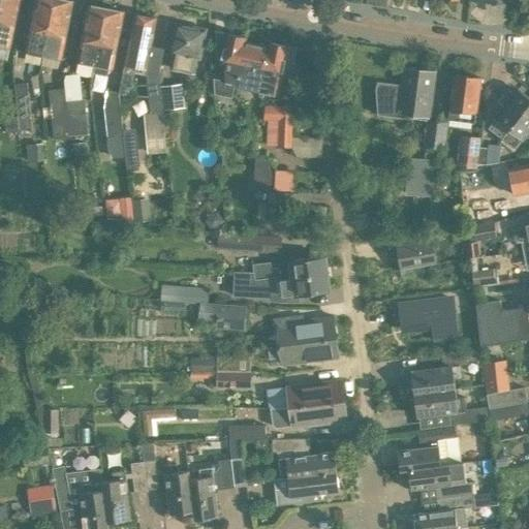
[(0,0),(0,55),(6,57),(18,0),(0,0)]
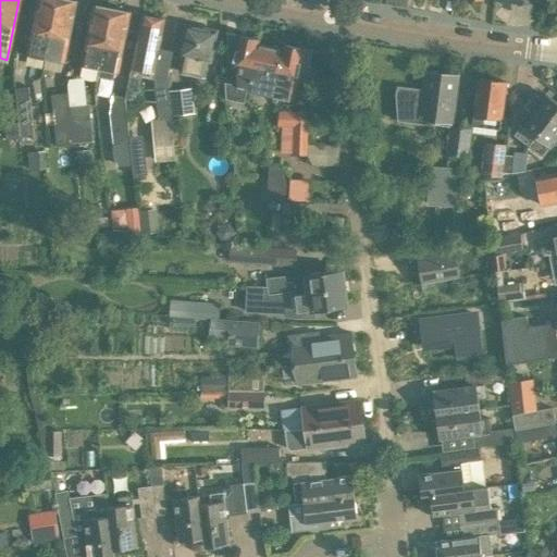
[(37,0),(25,60),(44,63),(45,58),(48,41),(56,0),(37,0)]
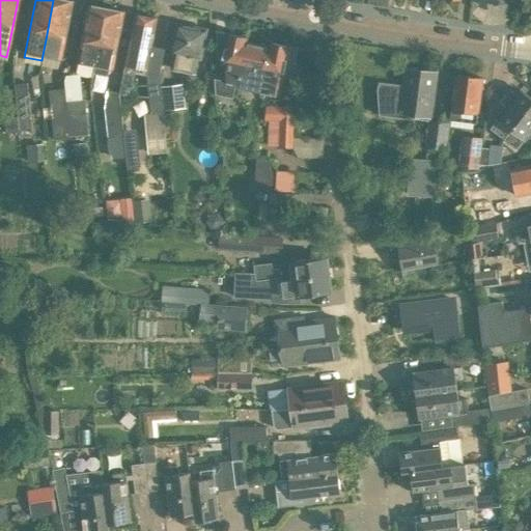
[(73,2),(61,0),(53,0),(46,39),(43,55),(61,59),(73,2)]
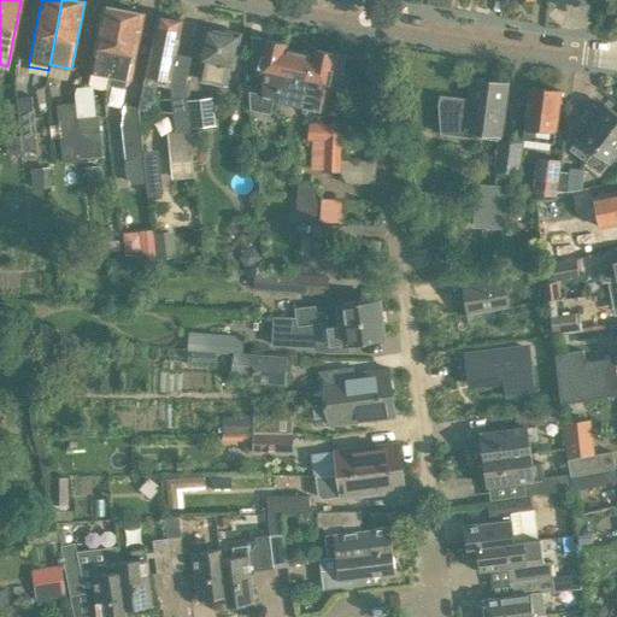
[(90,71),(110,75),(117,35),(123,10),(104,6),(95,47),(90,71)]
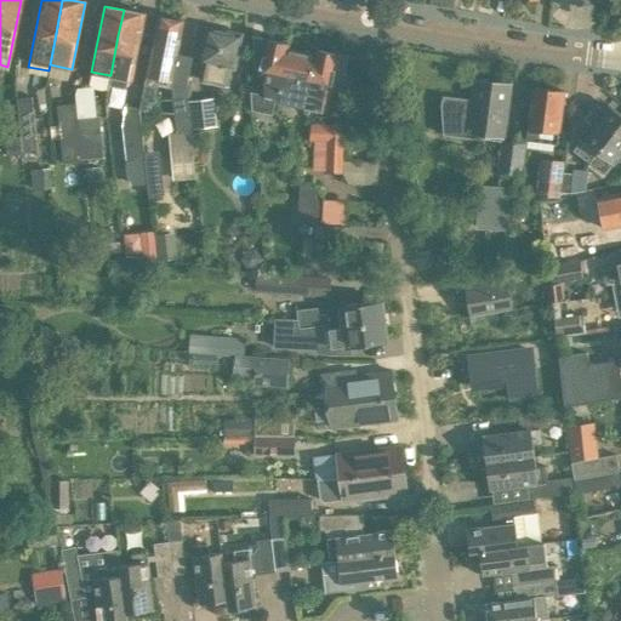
[(118,35),(110,75),(108,86),(123,89),(124,89),(125,87),(125,86),(126,84),(126,79),(132,80),(144,15),(124,10),(118,35)]
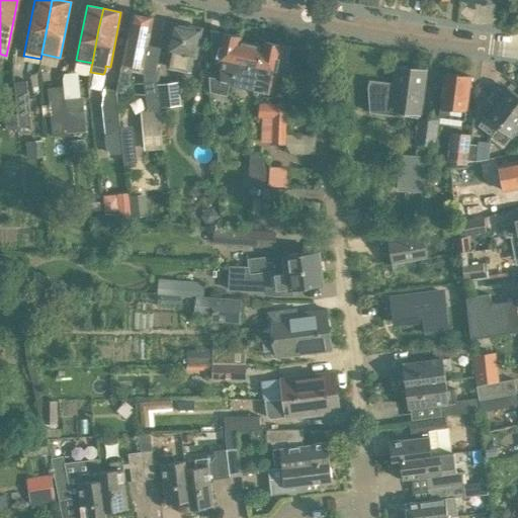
[(153,18),(133,13),(116,91),(126,93),(133,66),(143,68),(153,18)]
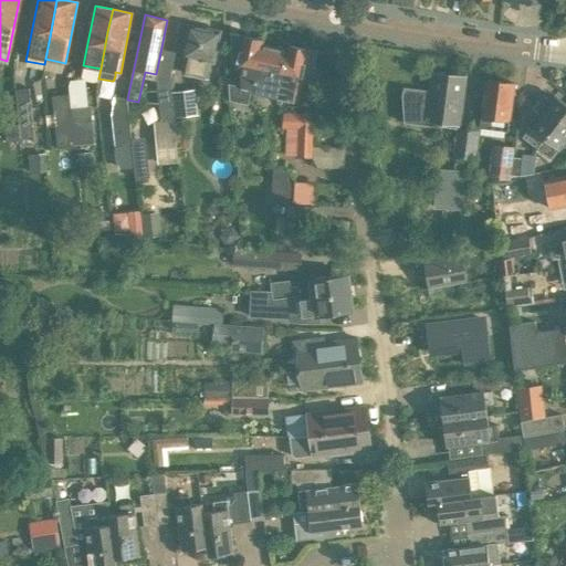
[(186,56),(182,72),(208,77),(210,62),(213,63),(220,30),(188,24),(182,56),(186,56)]
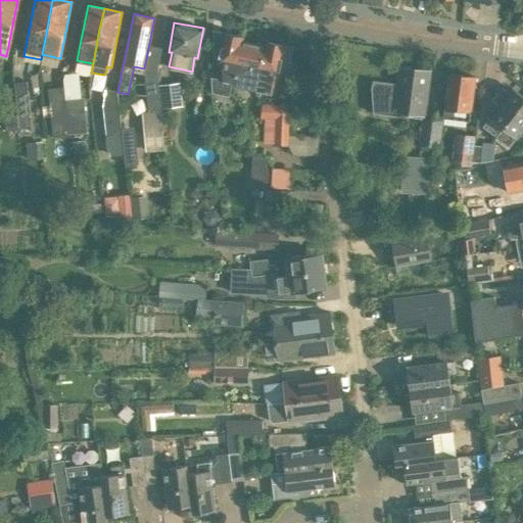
[(220,78),(233,82),(241,42),(242,42),(243,37),(225,33),(212,31),(214,50),(220,52),(218,62),(220,62),(219,67),(220,78)]
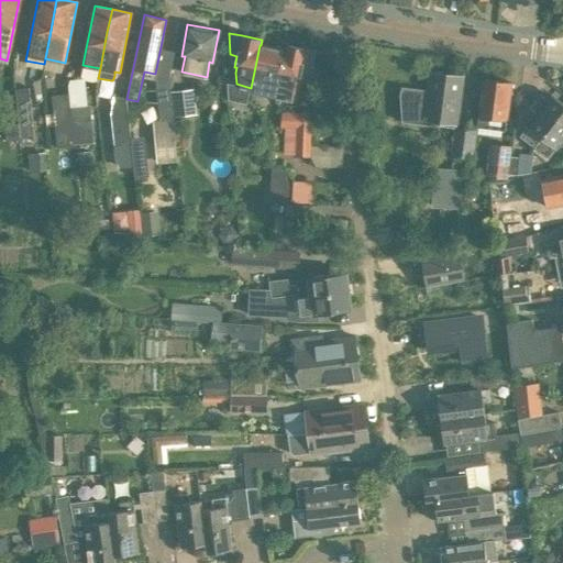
[(247,99),(274,106),(279,79),(287,51),(286,51),(261,45),(260,45),(251,88),(247,99)]
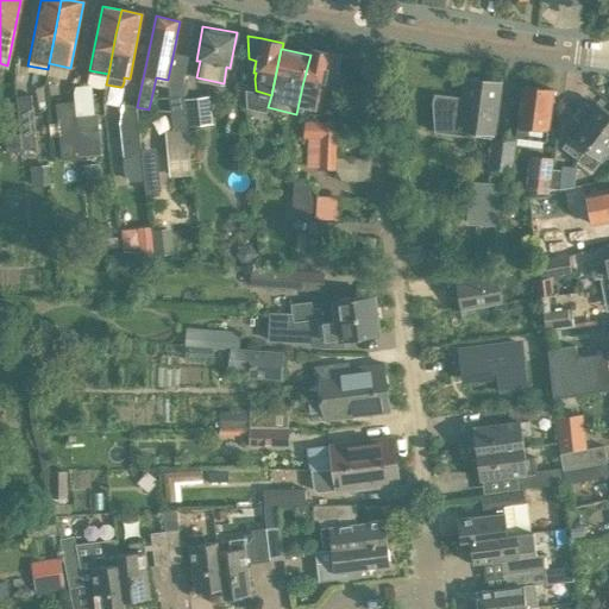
[(302,86),(296,114),(316,119),(324,86),(336,89),(339,74),(337,73),(341,55),(331,52),(331,54),(309,49),(309,55),(311,55),(302,86)]
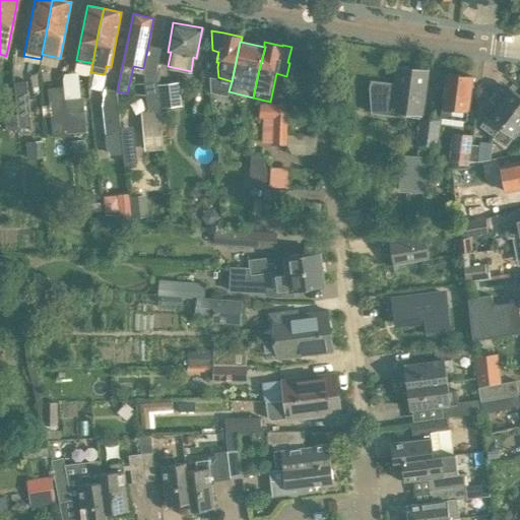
[(370,80),(371,113),(394,116),(396,108),(421,112),(428,71),(396,66),(394,83),(370,80)]
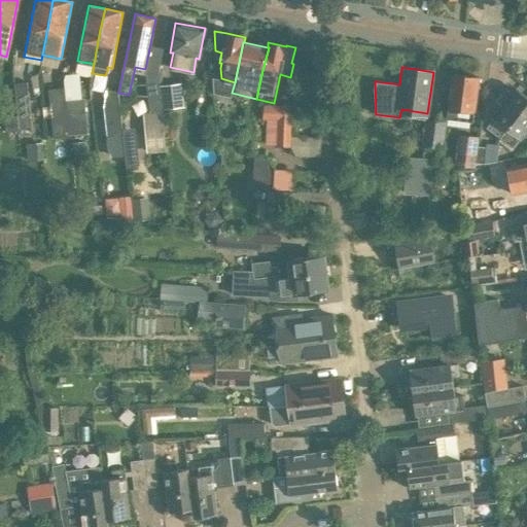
[(77,75),(64,76),(65,88),(67,100),(70,135),(88,134),(84,98),(79,99),(77,75)]
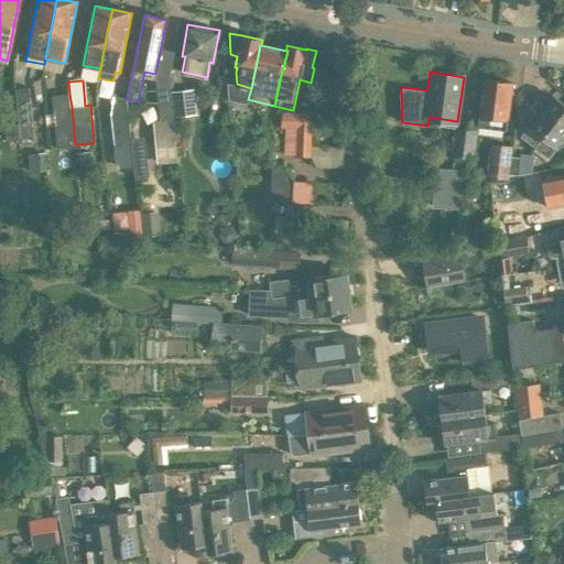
[(483,82),(476,130),(506,133),(512,86),(483,82)]
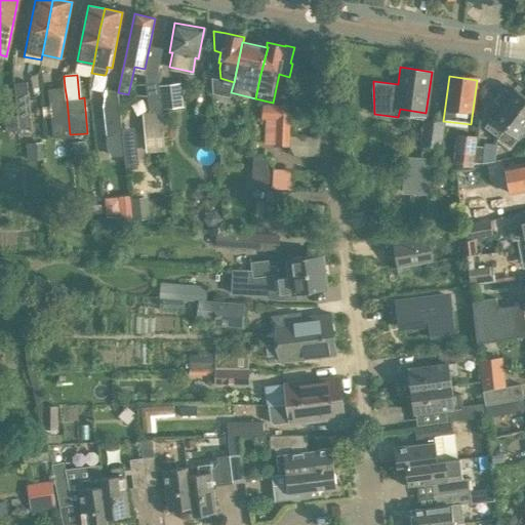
[(178,80),(160,82),(162,105),(182,103),(178,80)]
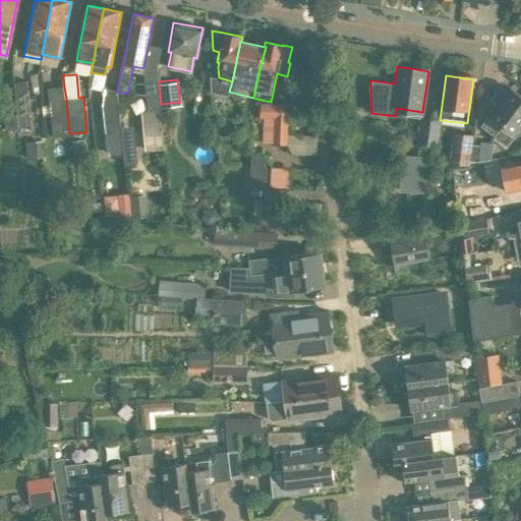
[(14,82),(17,128),(31,127),(26,81),(14,82)]
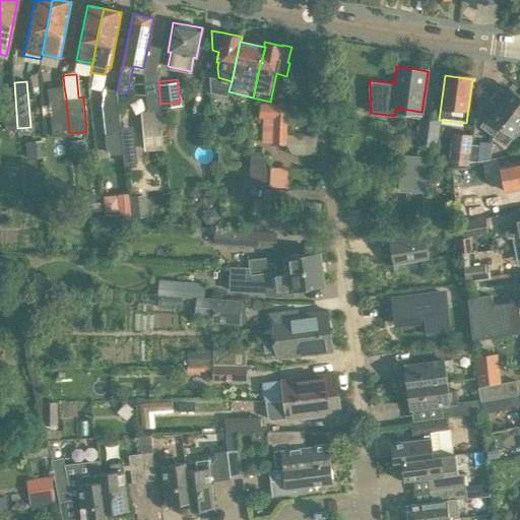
[(69,133),(66,99),(64,86),(48,88),(52,136),(69,135),(69,133)]
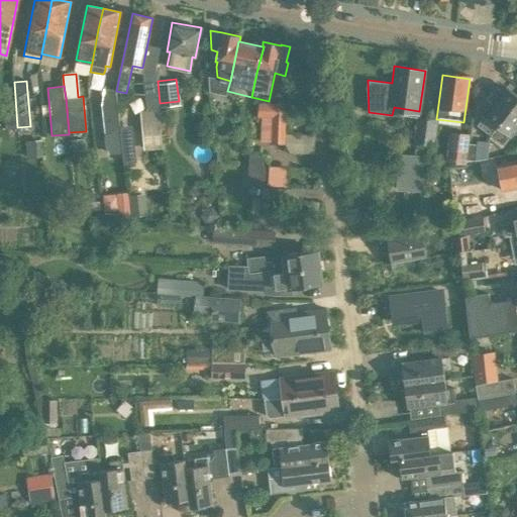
[(516,100),(516,96),(505,88),(502,91),(496,87),(487,99),(493,104),(483,117),(485,118),(478,128),(490,137),(516,100)]
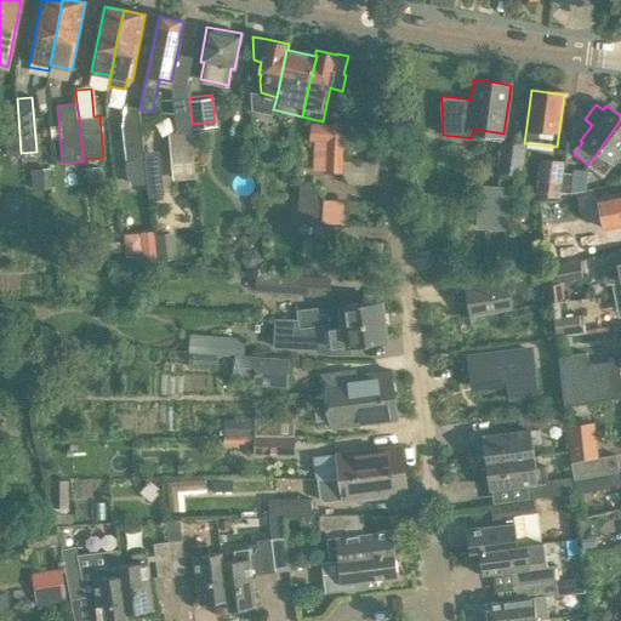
[(146,159),(144,152),(140,109),(125,106),(121,126),(125,160),(127,186),(148,183),(146,159)]
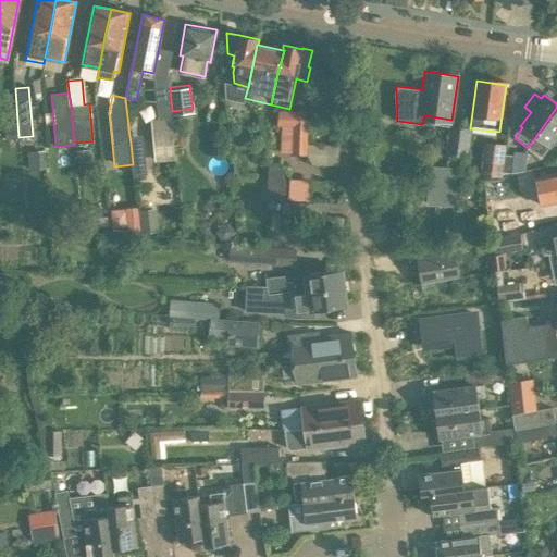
[(556,108),(528,148),(542,158),(551,147),(552,148),(556,139),(556,108)]
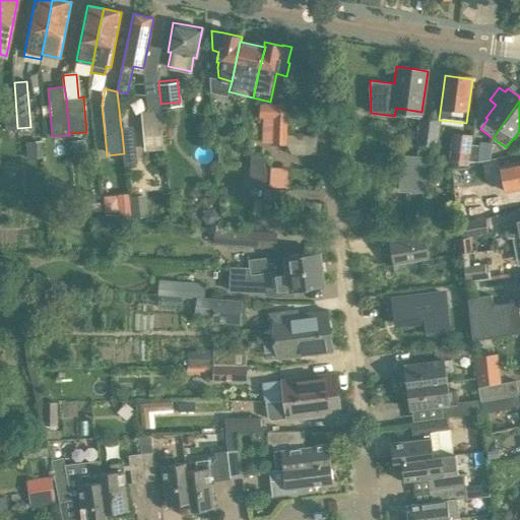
[(259,118),(273,118),(287,119),(288,105),(260,104),(259,118)]
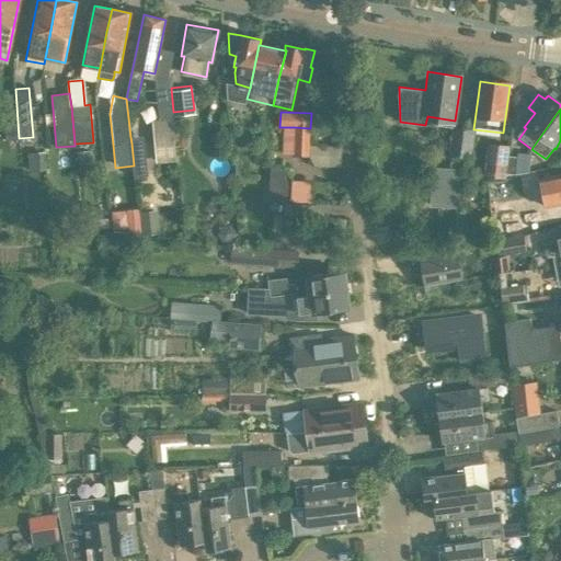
[(176,163),(172,121),(152,123),(156,164),(176,163)]
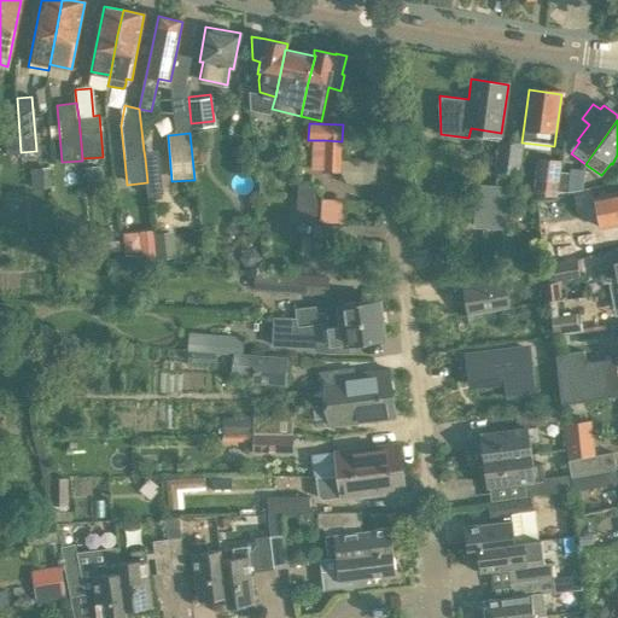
[(495,170),(519,174),(524,143),(499,139),(495,170)]
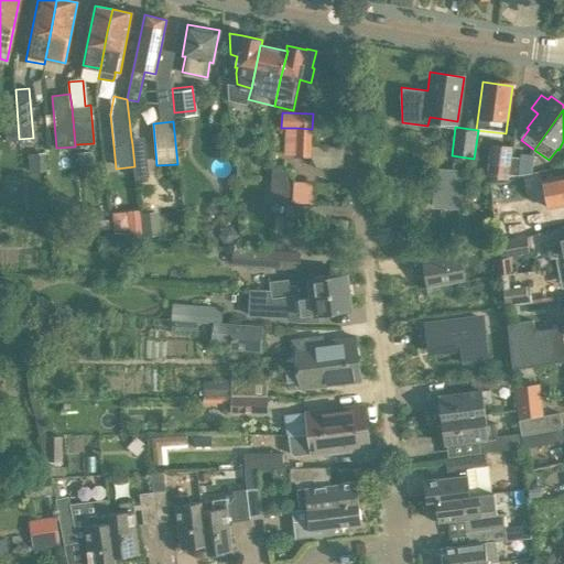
[(312,129),(296,128),(295,156),(311,158),(311,147),(312,129)]
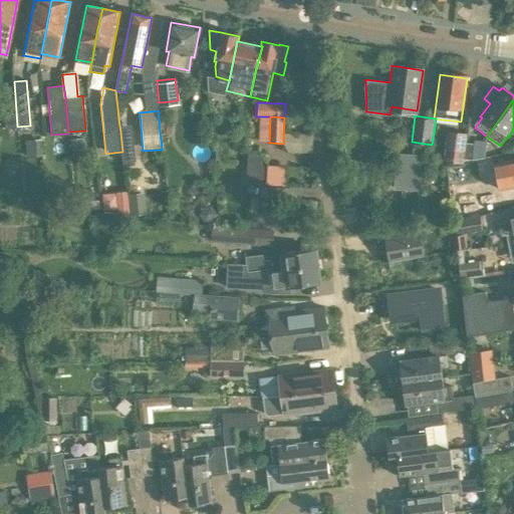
[(444,161),(463,164),(467,134),(448,131),(444,161)]
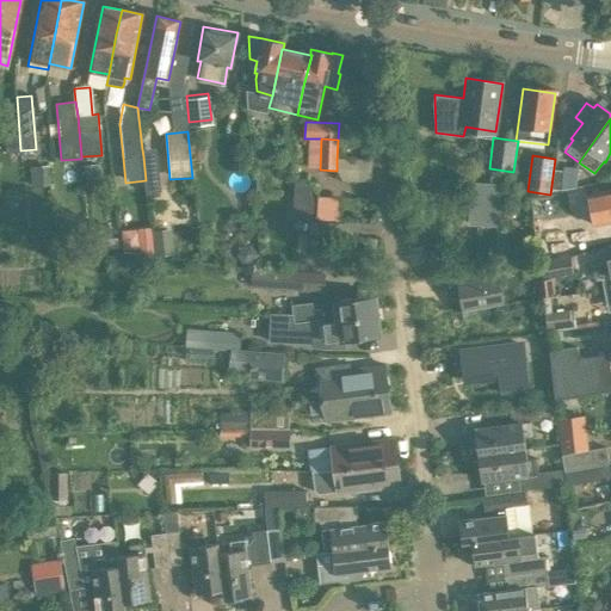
[(84,166),(86,187),(99,185),(97,165),(84,166)]
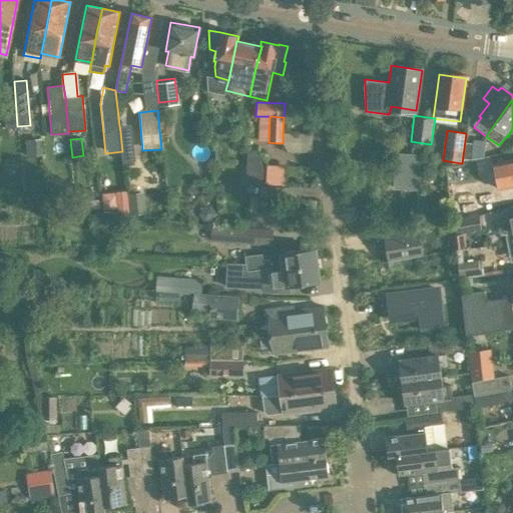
[(42,157),(40,139),(25,141),(27,158),(42,157)]
